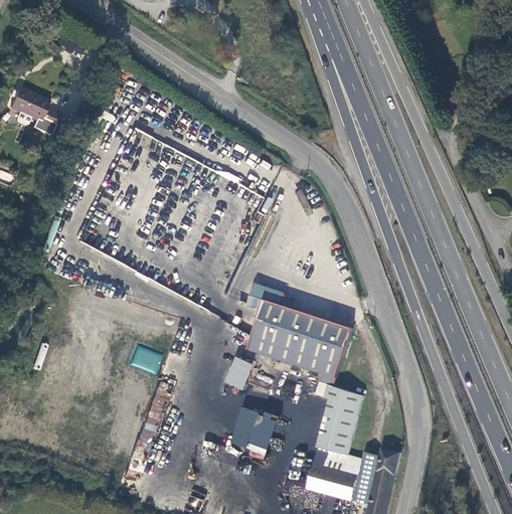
[(47,101),(16,87),(7,107),(51,128),(58,114),(44,107),(47,101)]
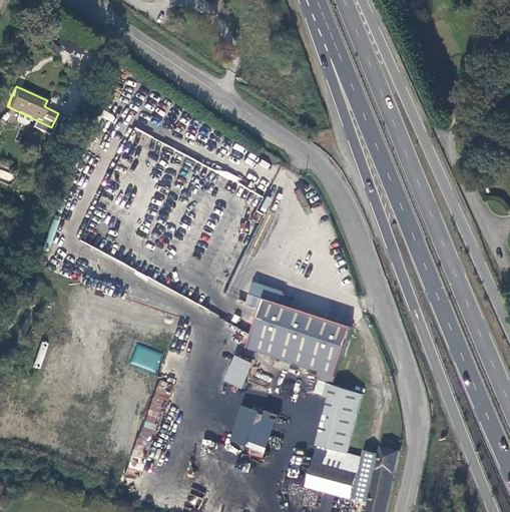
[(0,177),(7,181),(10,174),(0,169),(0,177)]
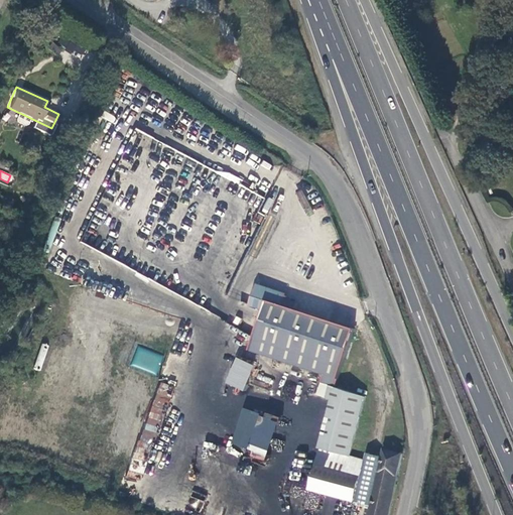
[(299,206),(304,204),(300,189),(294,191),(299,206)]
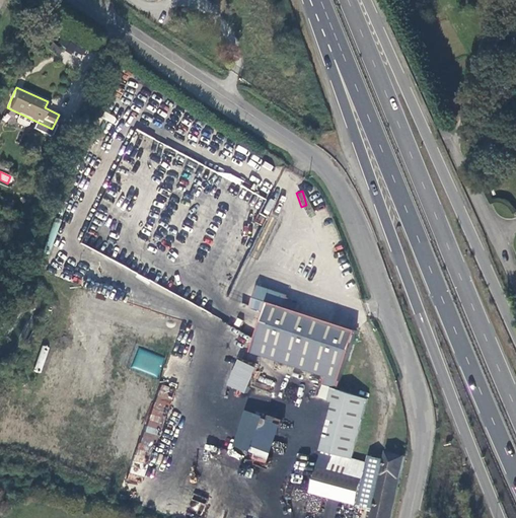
[(253,286),(247,307),(262,312),(252,342),(253,342),(314,361),(340,369),(352,329),(294,311),(296,304),(282,300),(284,295),(253,286)]
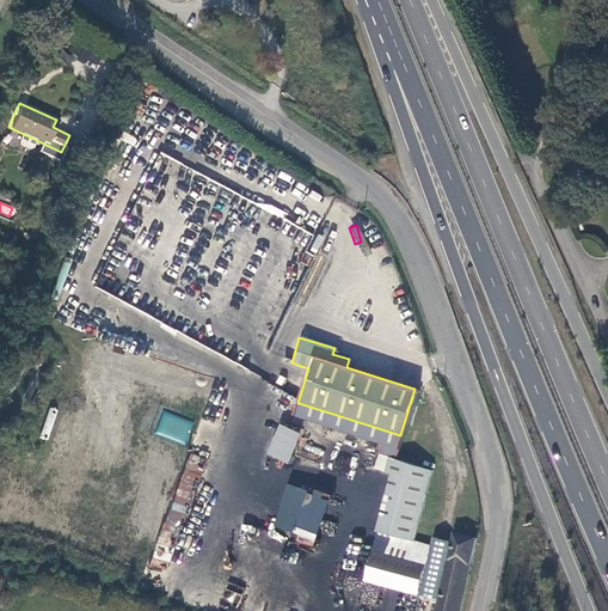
[(370,426),(299,403),(295,415),(367,438),(370,426)]
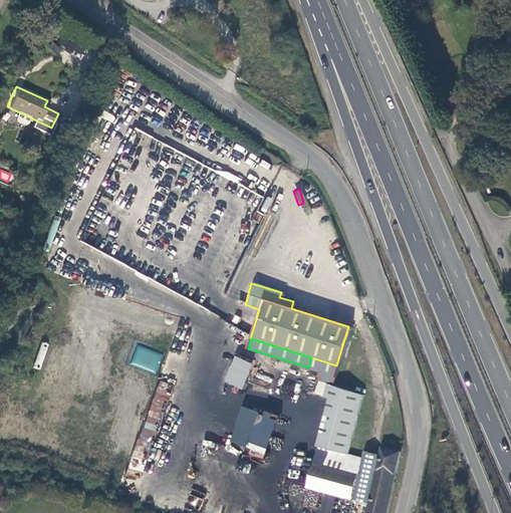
[(134,344),(128,363),(155,371),(160,352),(134,344)]
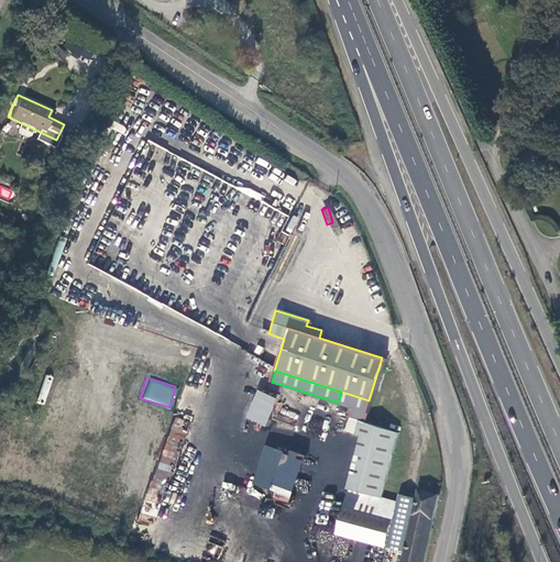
[(242,417),(263,425),(273,396),(252,388),(242,417)]
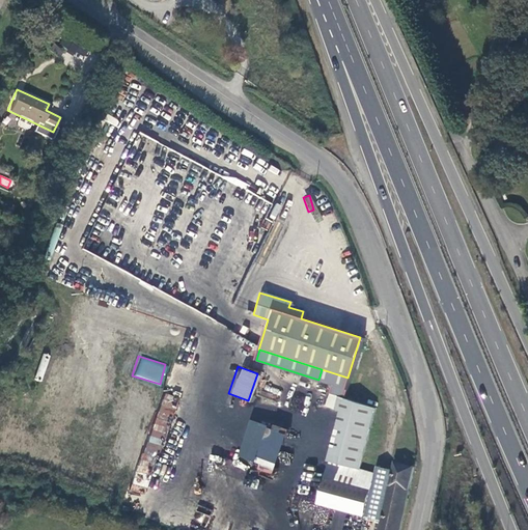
[(174,397),(162,392),(138,459),(151,464),(174,397)]
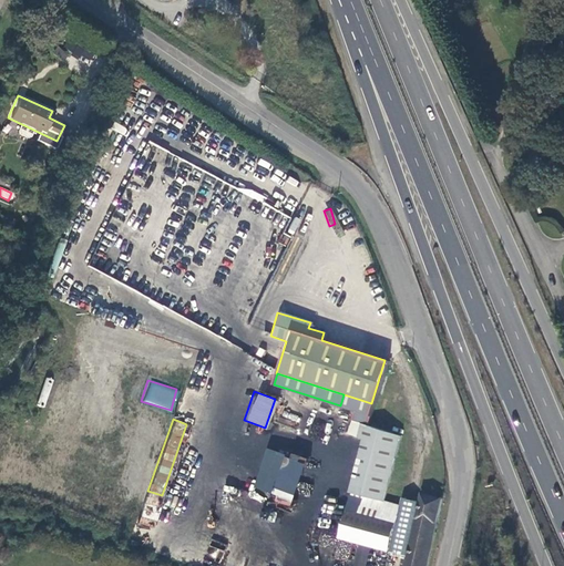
[(399,435),(365,424),(348,492),(351,493),(383,501),(399,435)]
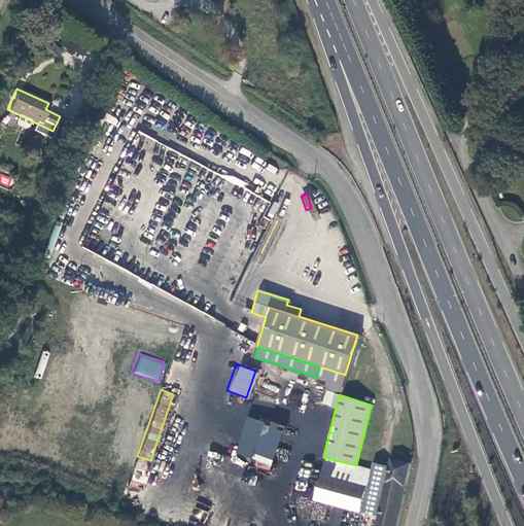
[(271,421),(251,414),(236,458),(256,465),(271,421)]
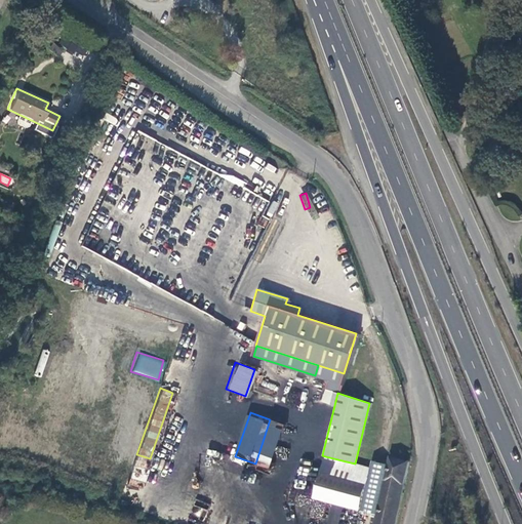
[(372,523),(393,523),(408,459),(389,455),(388,464),(371,460),(369,468),(355,464),(325,456),(314,496),(324,498),(357,508),(364,482),(366,483),(359,511),(375,515),(372,523)]
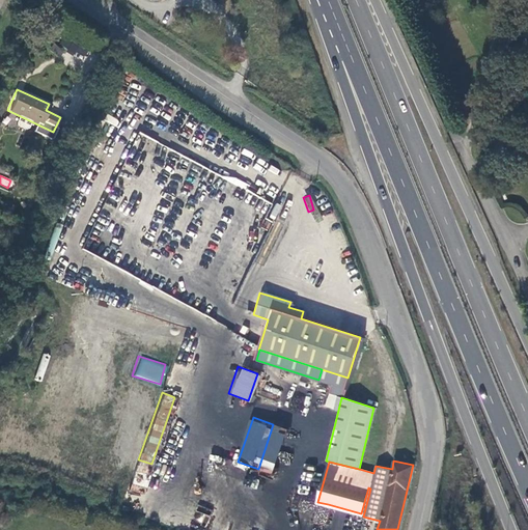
[(328,504),(317,502),(311,521),(322,524),(328,504)]
